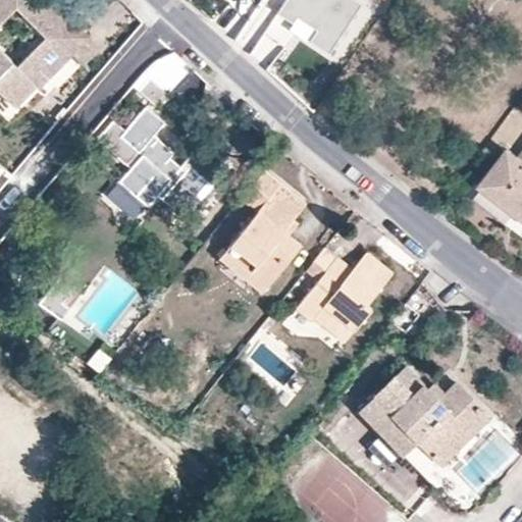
[(0,0),(0,92),(15,107),(46,76),(44,74),(37,69),(50,58),(55,63),(70,48),(72,50),(87,36),(51,0),(0,0)]
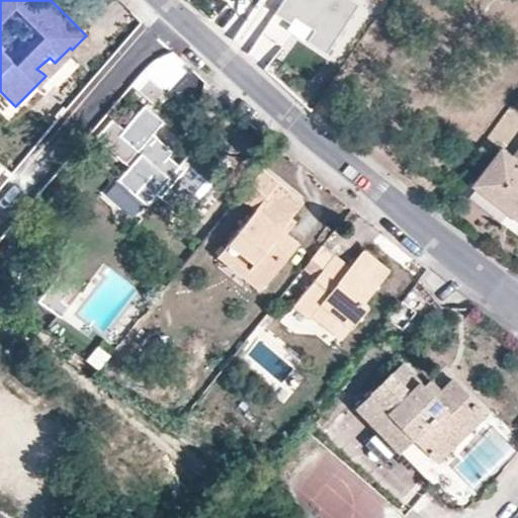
[(363,3),(358,0),(286,0),(274,19),(293,31),(299,22),(320,34),(314,45),(330,55),(363,3)]
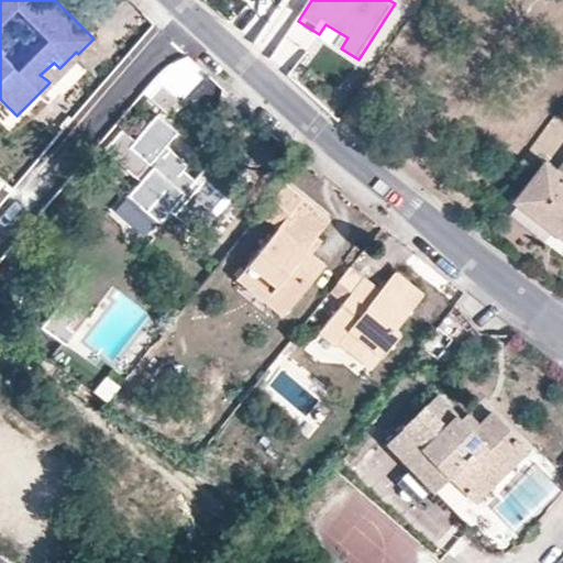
[(108,52),(94,39),(78,54),(91,68),(108,52)]
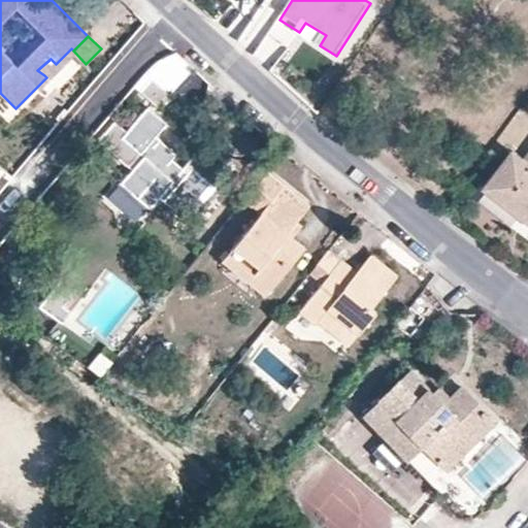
[(44,75),(56,64),(51,59),(37,70),(44,75)]
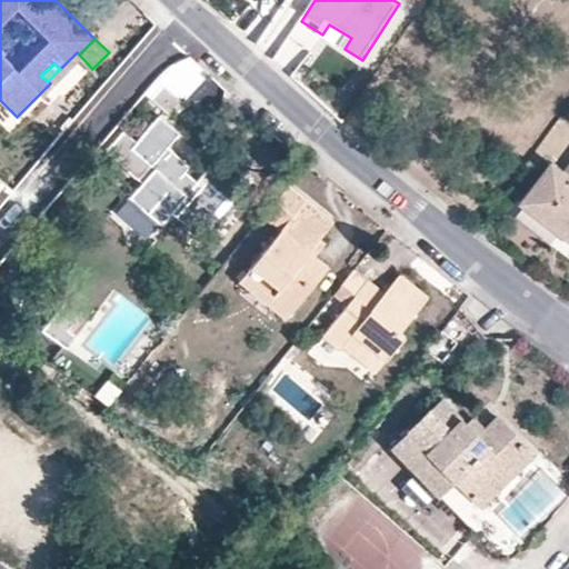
[(162,86),(151,99),(166,113),(178,99),(162,86)]
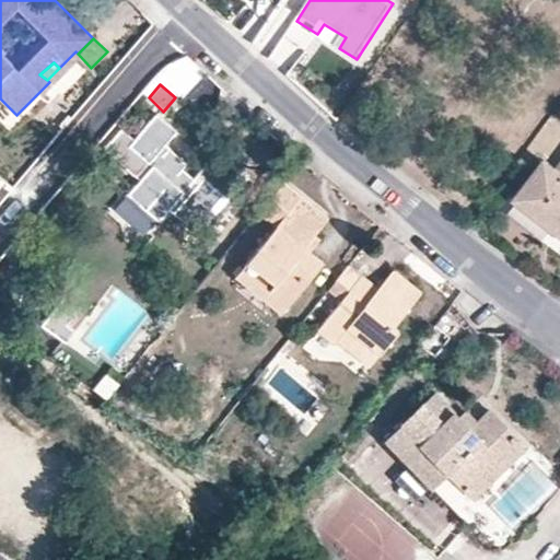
[(104,149),(140,179),(127,194),(158,221),(168,207),(196,232),(217,208),(213,205),(222,195),(225,199),(243,177),(216,152),(193,177),(181,167),(185,163),(163,144),(175,130),(155,114),(133,138),(121,128),(104,149)]
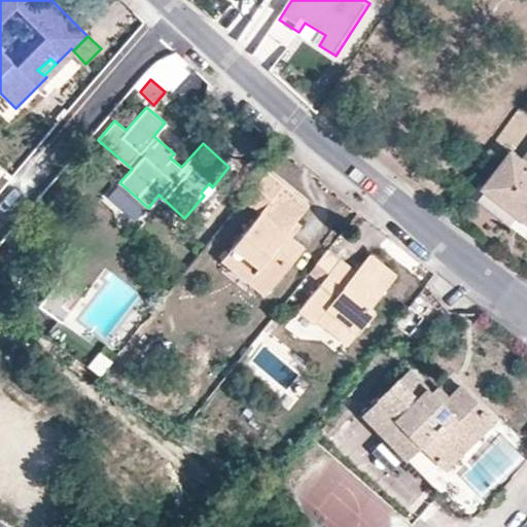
[(507,154),(482,189),(526,223),(526,153),(520,164),(507,154)]
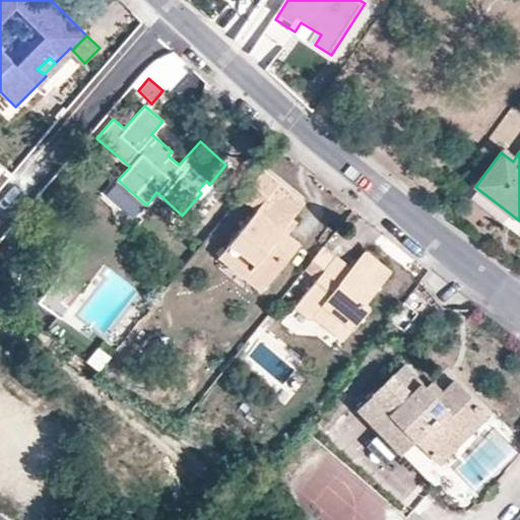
[(278,182),(262,169),(239,197),(255,211),(278,182)]
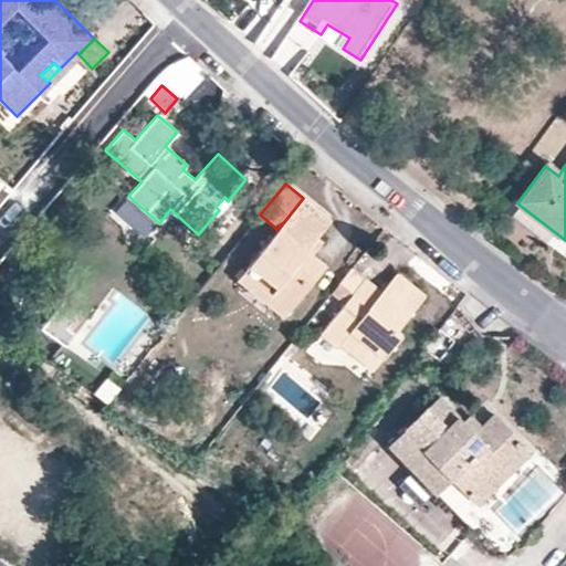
[(303,198),(278,230),(243,270),(270,293),(272,289),(291,306),(304,291),(304,278),(313,280),(326,264),(312,252),(306,247),(317,234),(329,219),(303,198)]
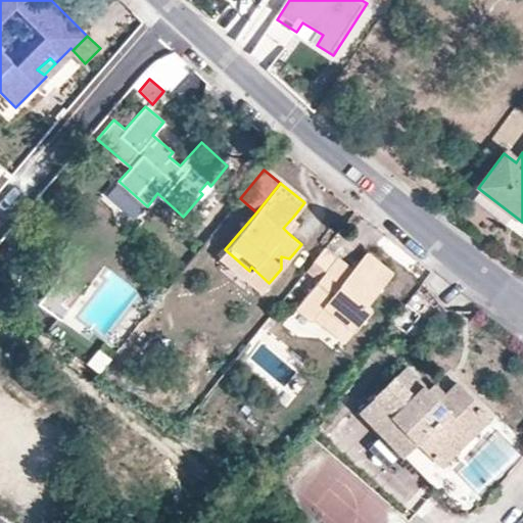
[(298,221),(293,217),(283,228),(288,233),(298,221)]
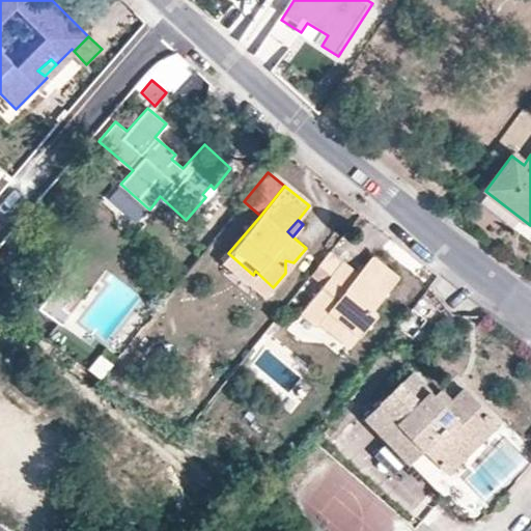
[(343,260),(330,250),(317,266),(330,275),(331,275),(343,260)]
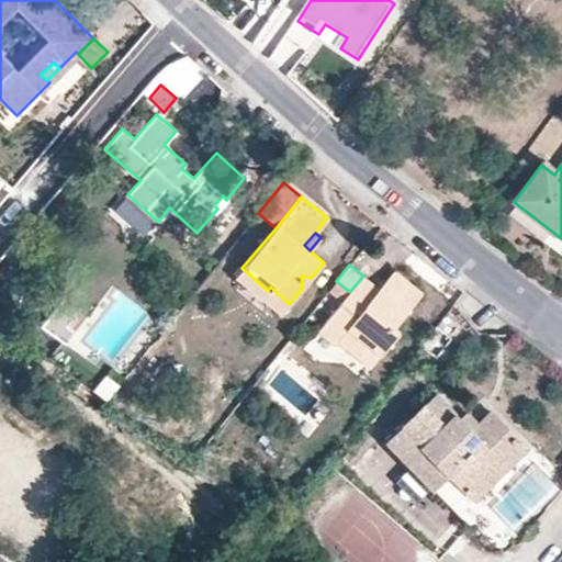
[(279,316),(289,304),(270,287),(268,291),(242,268),(235,278),(279,316)]
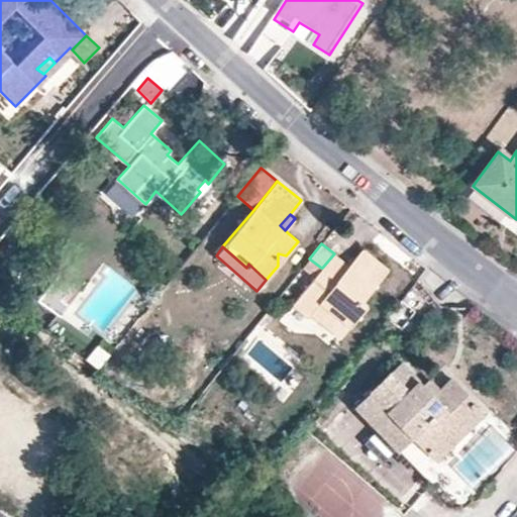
[(349,266),(334,253),(322,268),(321,268),(292,305),(307,317),(310,314),(317,306),(327,316),(338,317),(349,327),(368,305),(364,300),(388,270),(363,249),(349,266)]
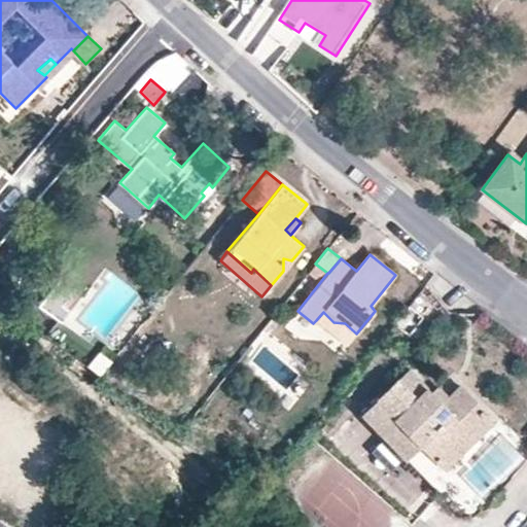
[(283,271),(291,260),(283,258),(283,271)]
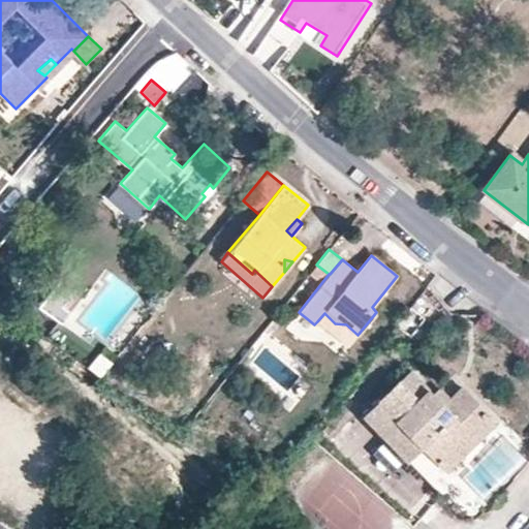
[(61,278),(39,306),(61,323),(70,312),(62,305),(75,288),(61,278)]
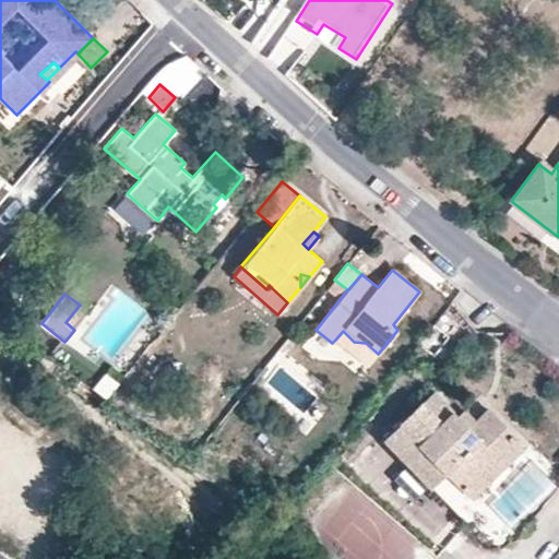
[(433,325),(413,354),(428,364),(448,335),(433,325)]
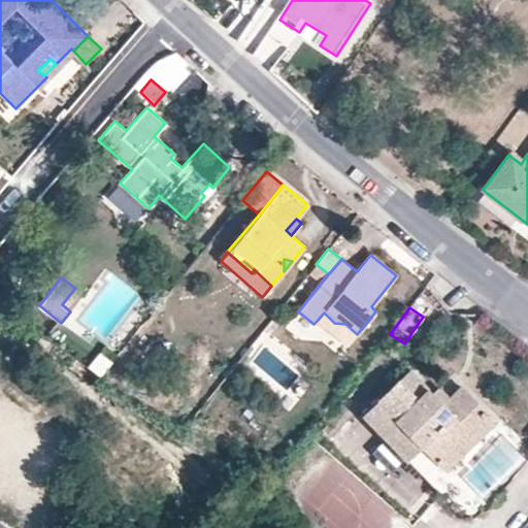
[(348,345),(357,334),(345,324),(334,323),(324,312),(317,321),(348,345)]
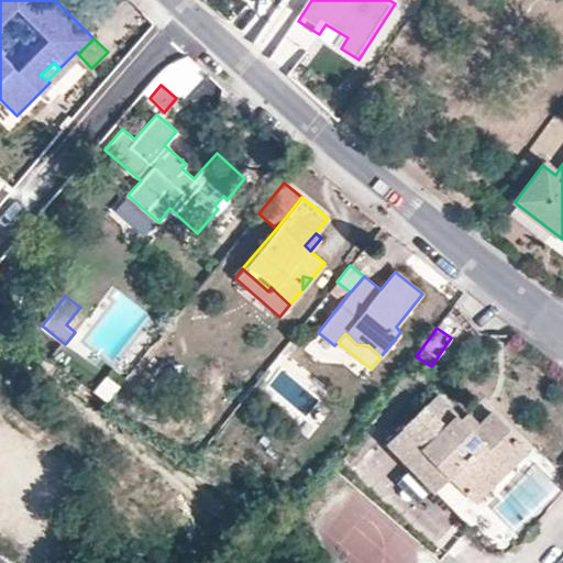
[(294,334),(280,351),(287,356),(300,340),(294,334)]
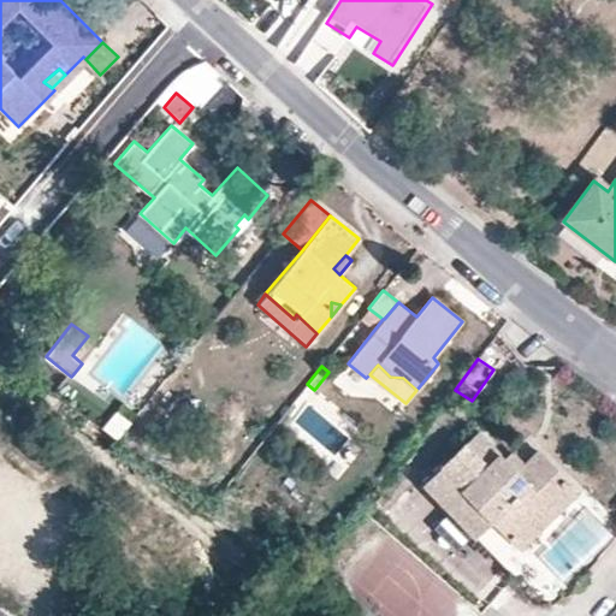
[(119,412),(131,421),(148,401),(136,390),(119,412)]
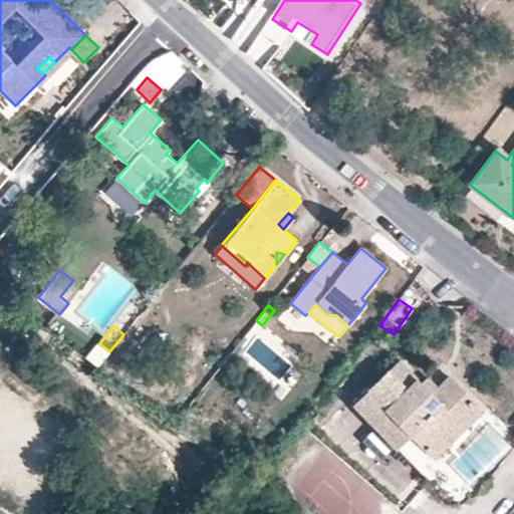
[(421,382),(401,360),(355,404),(420,469),(483,411),(449,375),(438,386),(431,393),(421,382)]
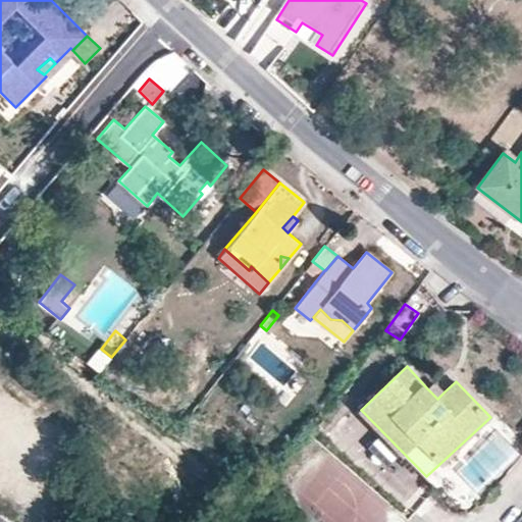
[(434,381),(427,388),(437,399),(445,392),(434,381)]
